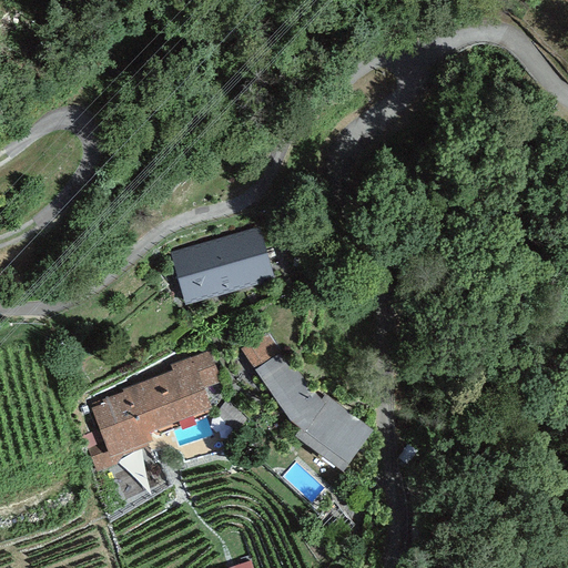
[(171,251),(185,302),(274,275),(260,225),(171,251)]
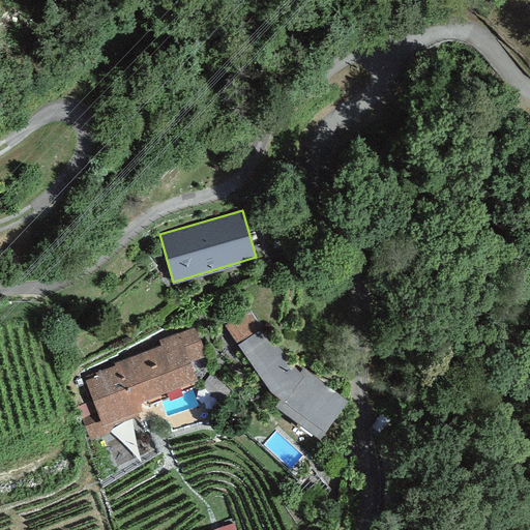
[(249,308),(226,324),(237,343),(261,327),(249,308)]
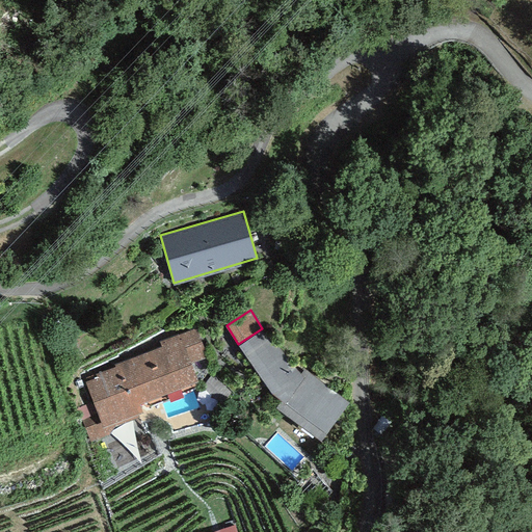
[(98,375),(86,379),(103,424),(143,409),(139,399),(197,378),(191,362),(207,355),(196,327),(160,340),(162,345),(114,363),(115,365),(97,372),(98,375)]
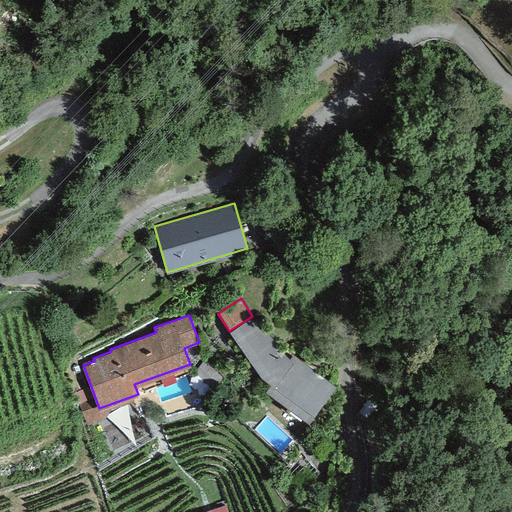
[(289,357),(252,316),(229,331),(261,374),(271,381),(265,389),(308,420),(335,383),(292,353),(289,357)]
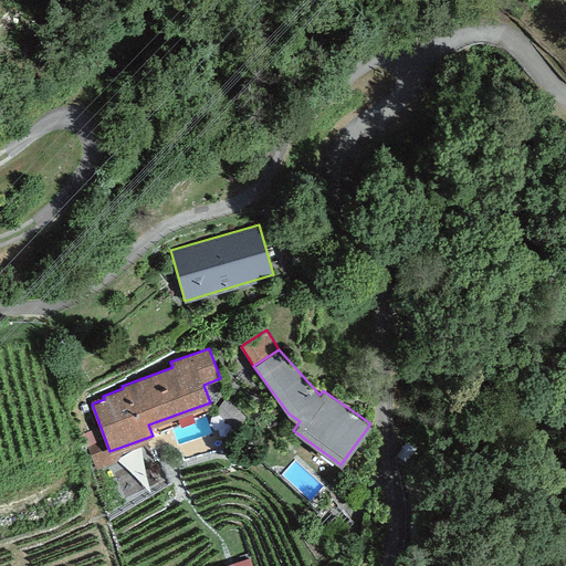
[(229,565),(259,565),(250,540),(223,549),(229,565)]
